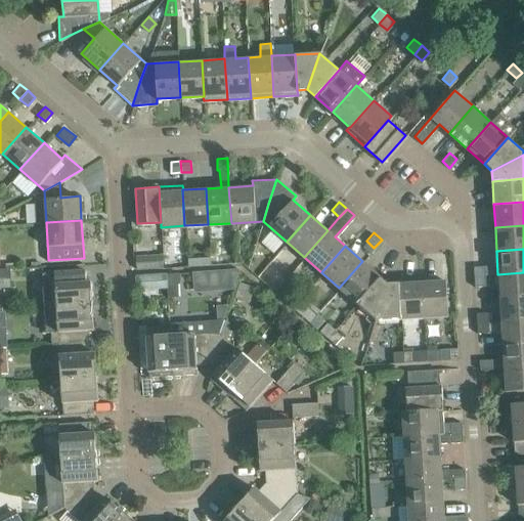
[(136,254),(137,267),(163,266),(162,253),(136,254)]
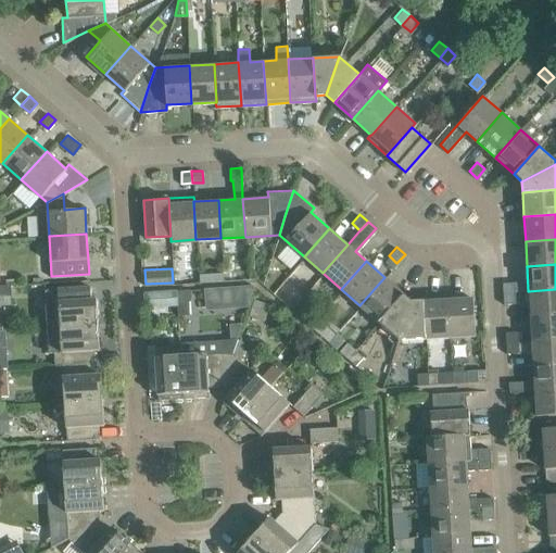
[(359,305),(378,322),(403,293),(384,277),(359,305)]
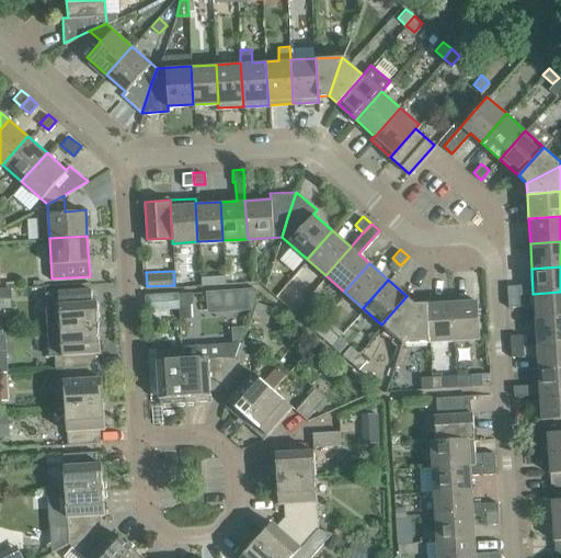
[(506,284),(507,295),(519,294),(518,284),(506,284)]
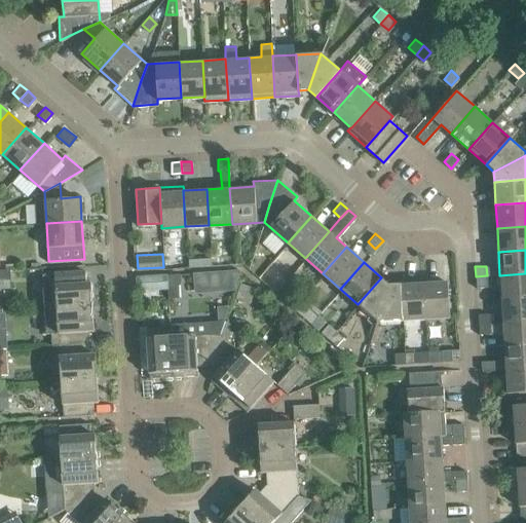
[(239,269),(220,270),(222,290),(234,289),(239,269)]
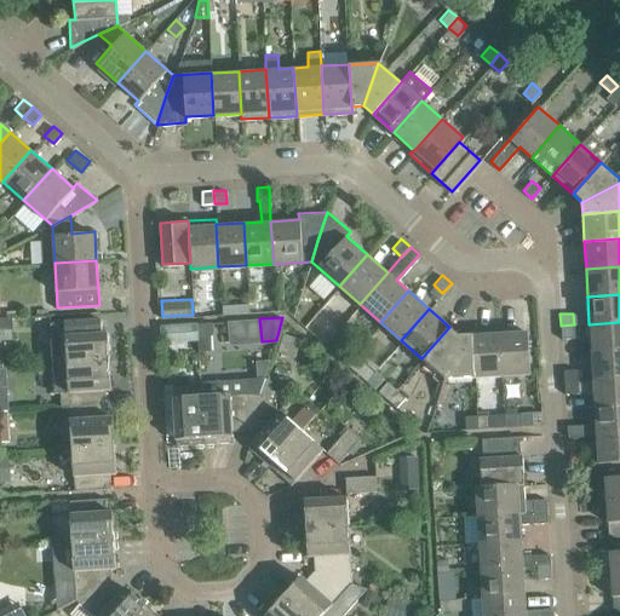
[(49,321),(51,363),(108,360),(107,332),(101,332),(99,318),(49,321)]
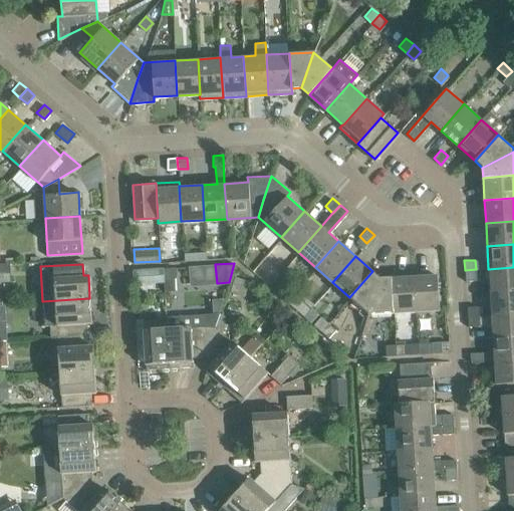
[(175,266),(163,267),(164,280),(164,290),(177,290),(175,266)]
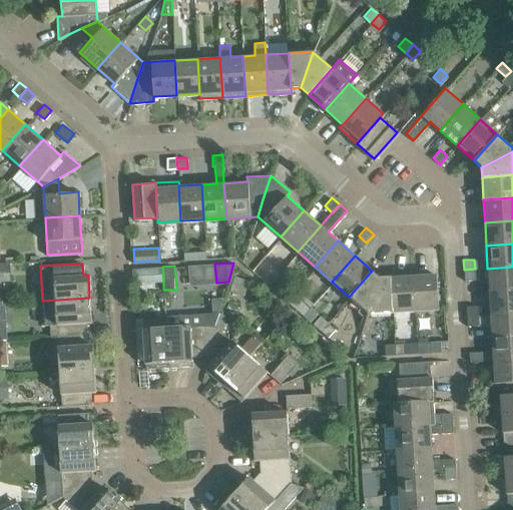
[(137,269),(138,282),(163,280),(162,267),(137,269)]
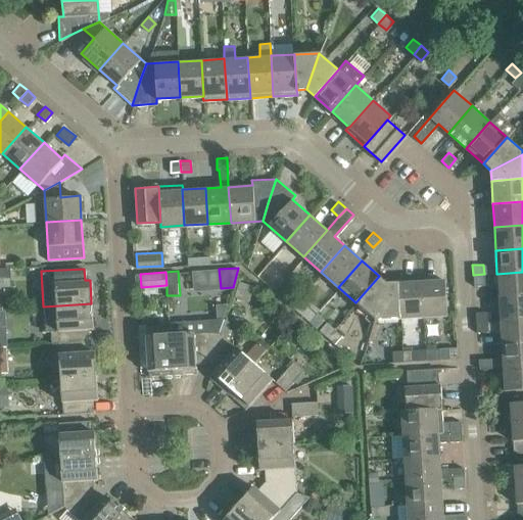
[(498,296),(522,294),(522,272),(496,274),(498,296)]
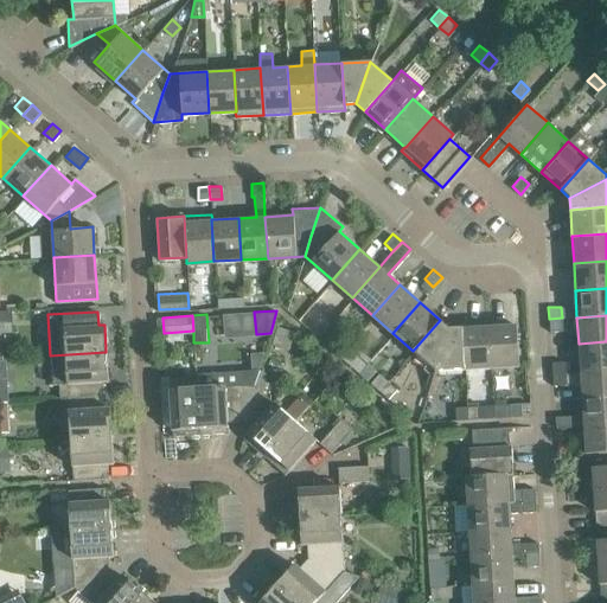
[(562,318),(549,319),(549,331),(562,329),(562,318)]
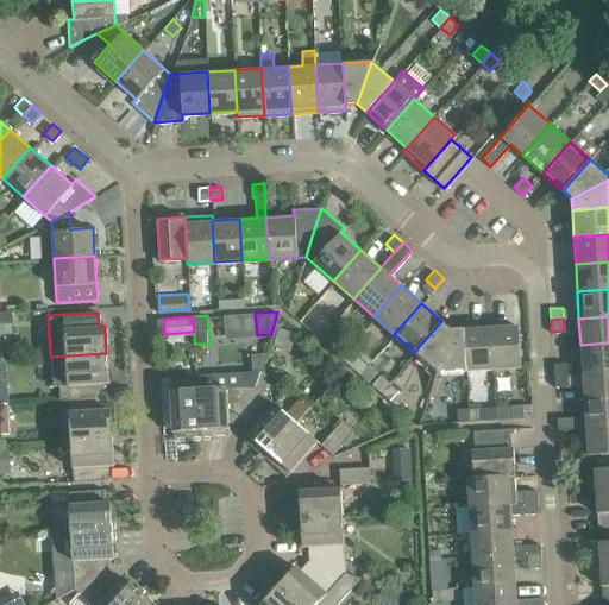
[(414,352),(435,372),(451,329),(441,321),(414,352)]
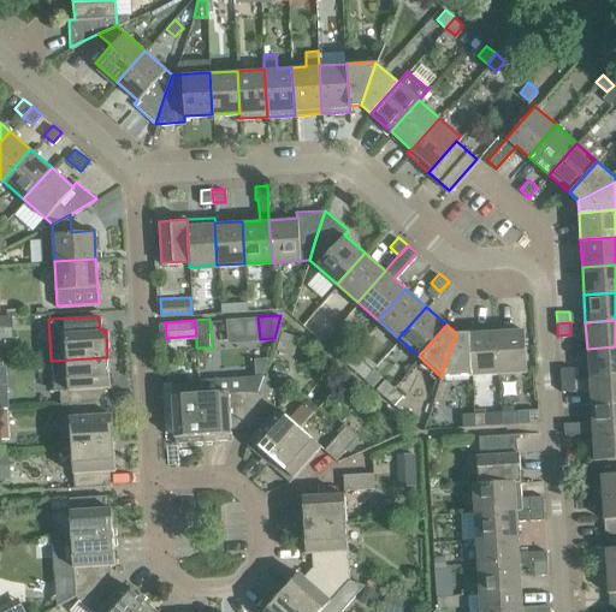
[(523,328),(495,331),(498,372),(526,370),(523,328)]
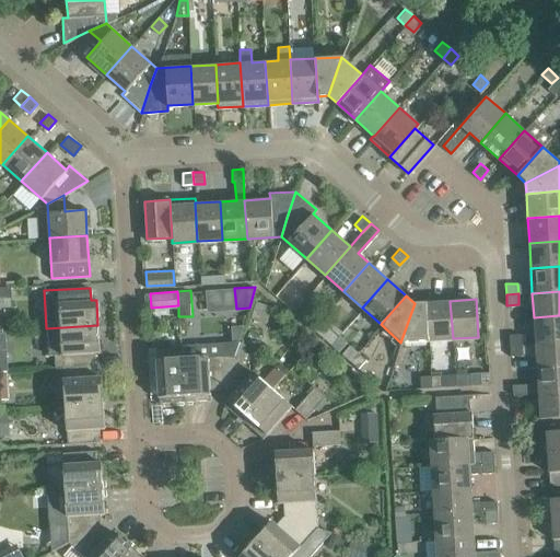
[(304,301),(294,312),(304,321),(314,310),(304,301)]
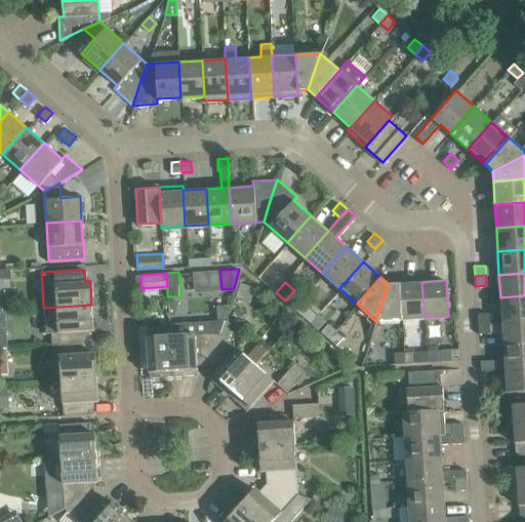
[(421,282),(399,283),(401,319),(425,317),(421,282)]
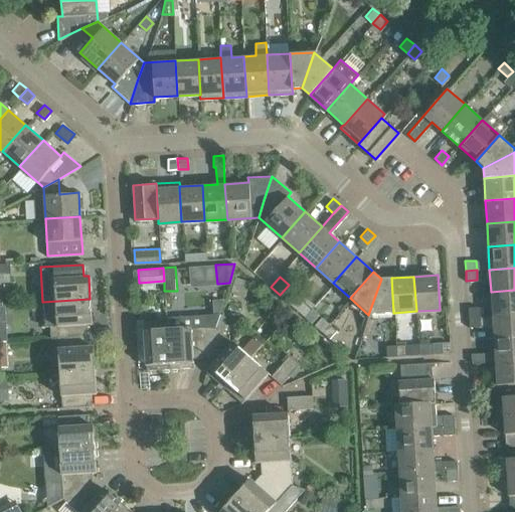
[(381,279),(368,315),(393,313),(391,278),(381,279)]
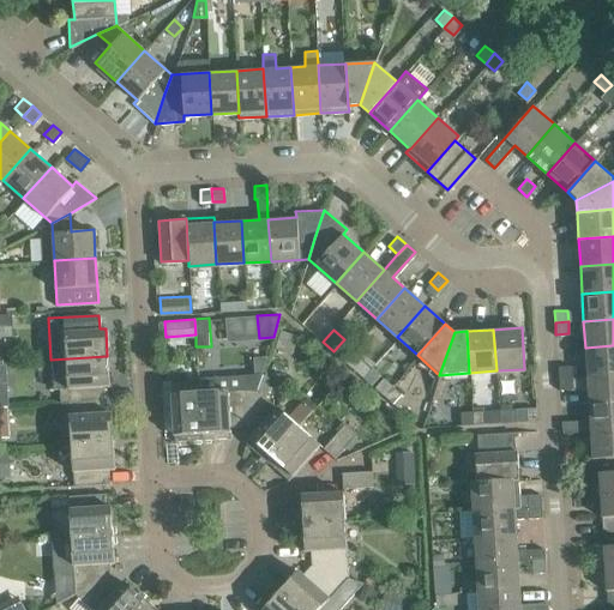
[(587,375),(613,373),(613,345),(585,348),(587,375)]
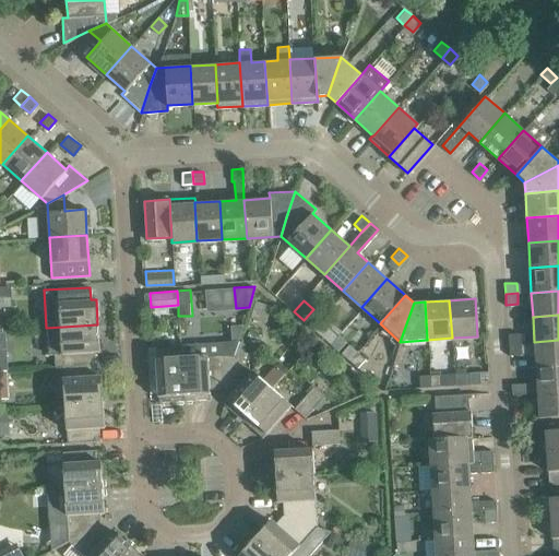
[(54,366),(62,365),(95,363),(94,351),(99,351),(97,324),(46,328),(48,352),(52,352),(54,366)]
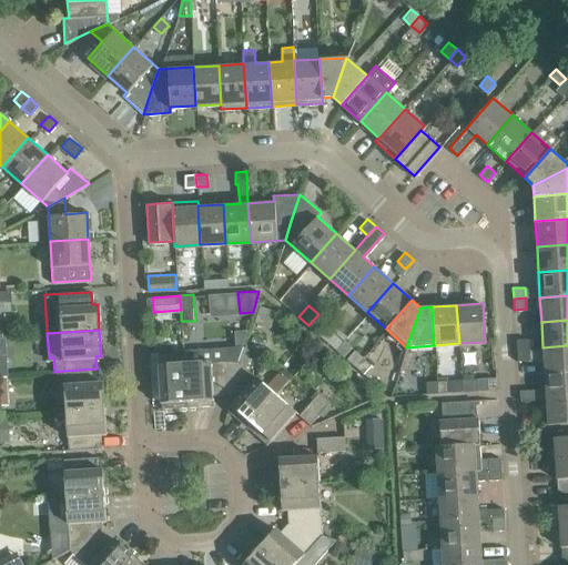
[(516,339),(516,350),(528,349),(528,338),(516,339)]
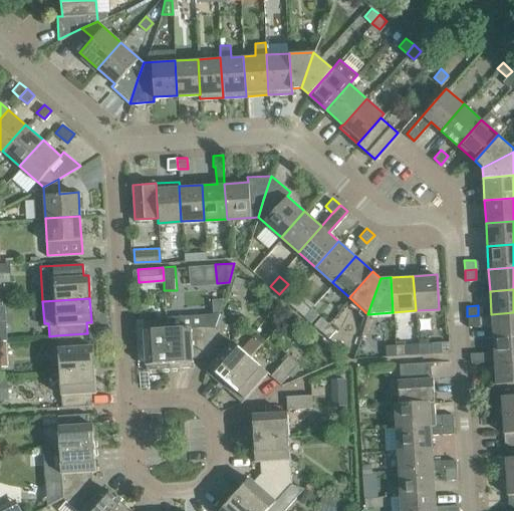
[(188,356),(203,355),(214,324),(218,312),(218,311),(166,315),(169,367),(188,365),(188,356)]
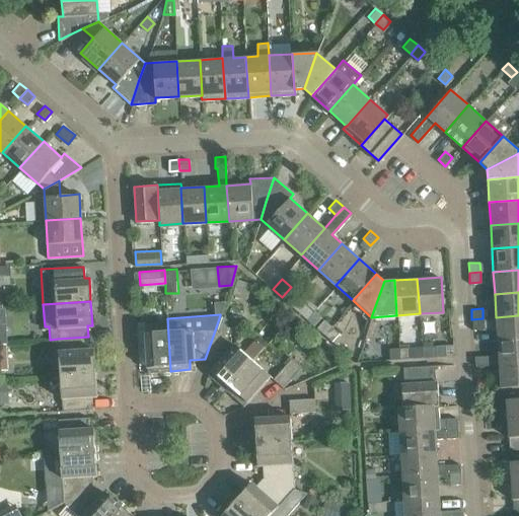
[(220,315),(216,327),(225,336),(230,319),(220,315)]
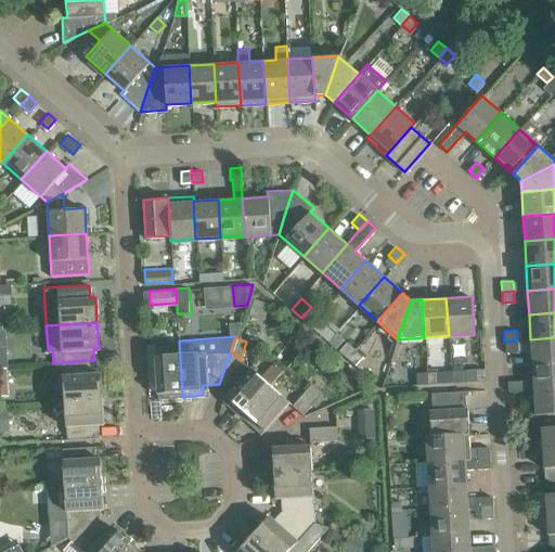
[(531,350),(532,364),(554,362),(554,337),(530,339),(516,341),(504,342),(505,351),(531,350)]
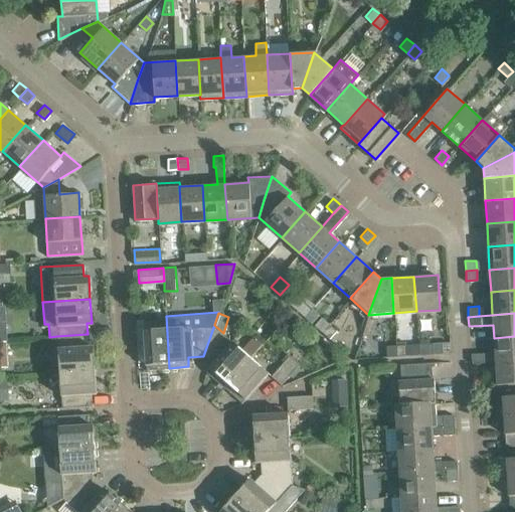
[(146,369),(169,368),(166,316),(143,317),(146,369)]
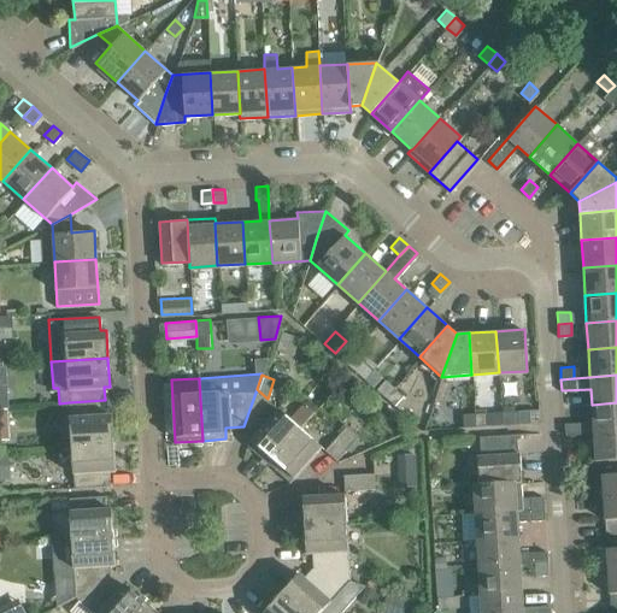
[(376,389),(385,396),(394,387),(385,378),(376,389)]
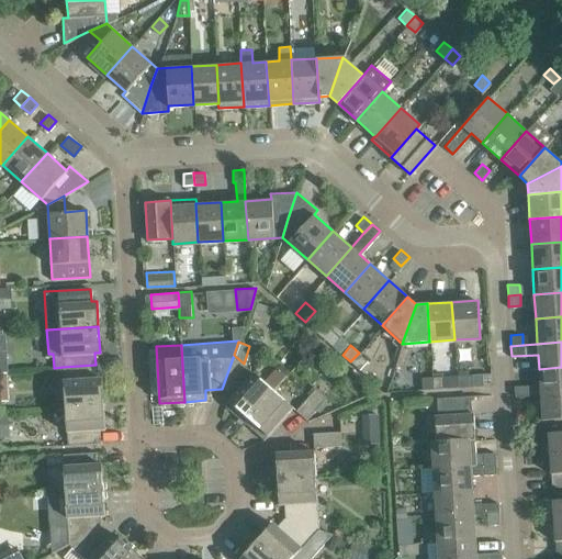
[(359,353),(350,361),(359,368),(367,359),(359,353)]
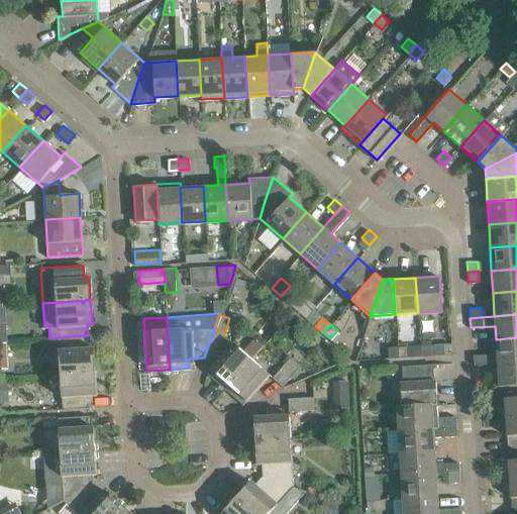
[(209,375),(224,388),(250,358),(242,350),(224,334),(215,326),(204,357),(216,368),(209,375)]
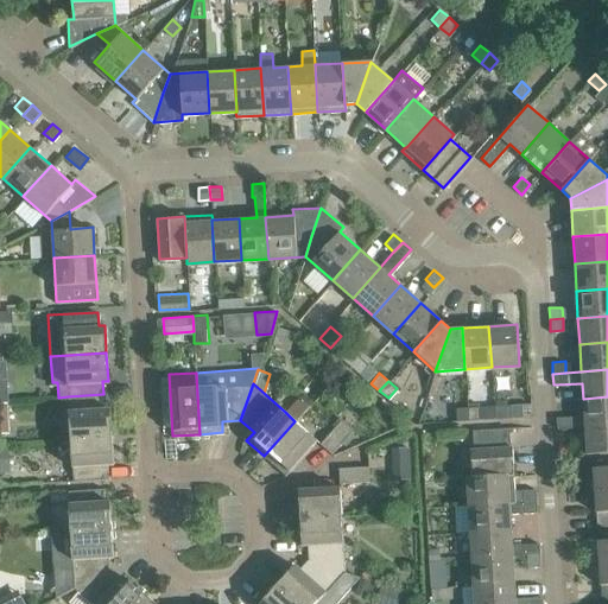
[(68,396),(70,438),(111,436),(109,408),(103,408),(103,394),(68,396)]
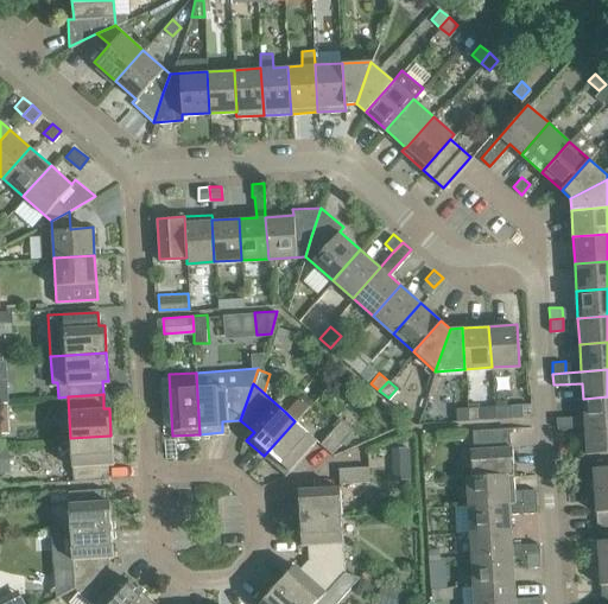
[(299,395),(285,412),(295,421),(310,405),(299,395)]
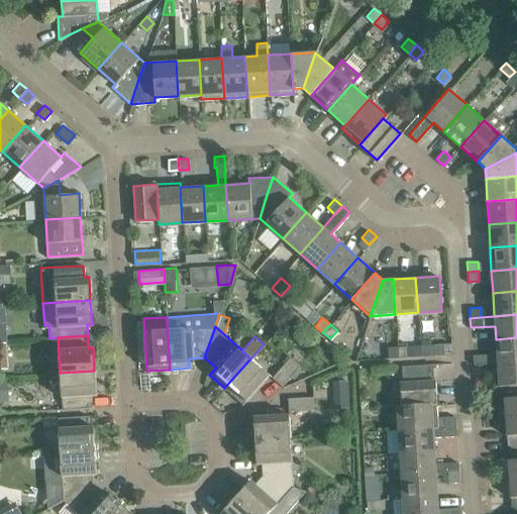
[(473,364),(497,363),(516,361),(516,337),(496,339),(497,352),(473,354),(473,364)]
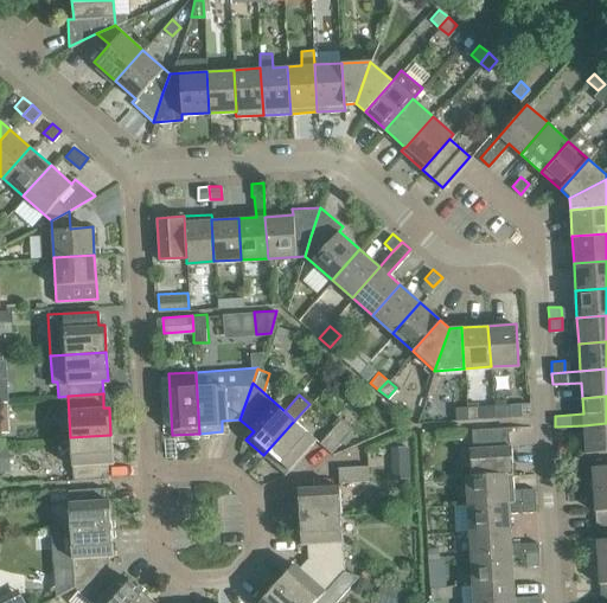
[(509,403),(510,416),(522,415),(521,402),(509,403)]
